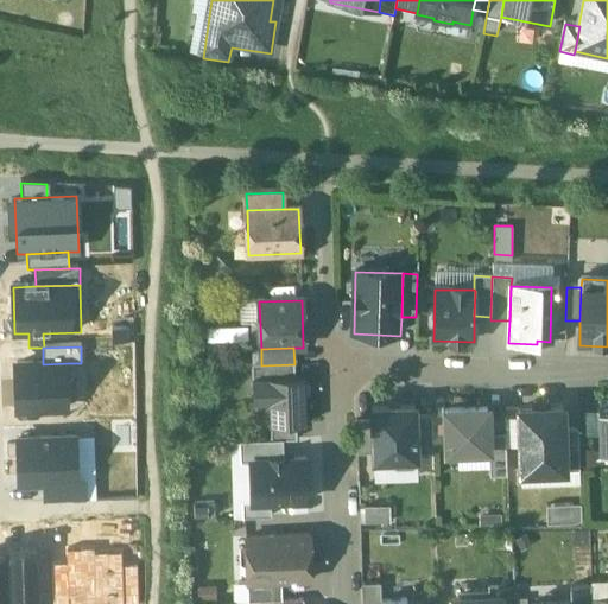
[(68,363),(43,364),(20,364),(21,383),(14,383),(16,413),(69,412),(68,363)]
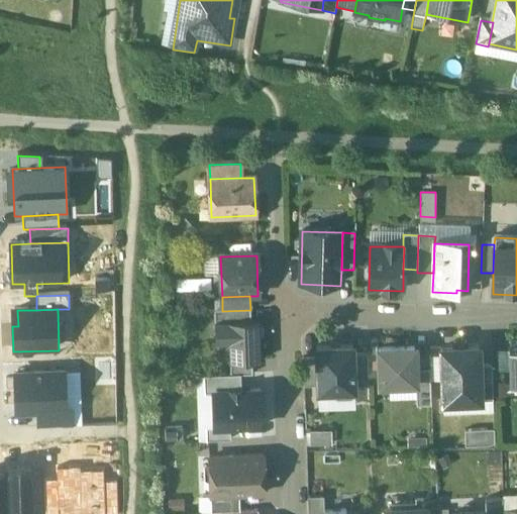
[(222,311),(214,311),(214,323),(250,322),(250,310),(222,311)]
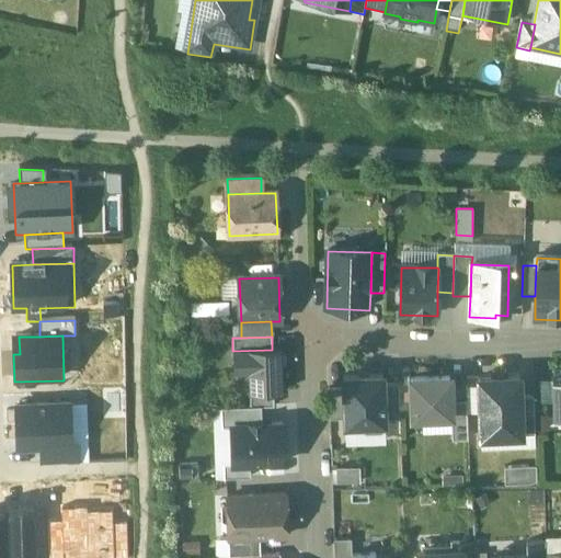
[(272,350),(232,351),(233,374),(249,373),(250,395),(274,394),(283,394),(281,350),(272,350)]
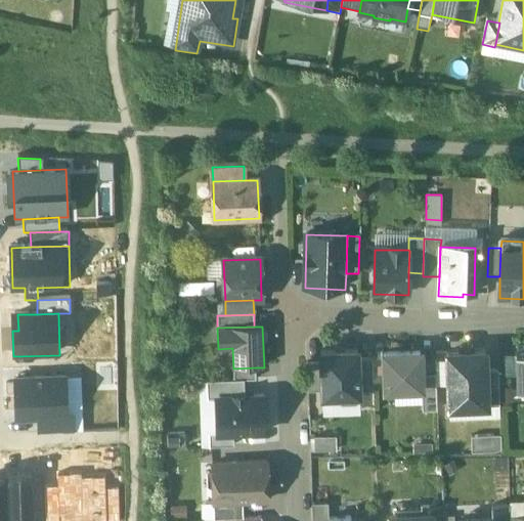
[(357,352),(320,353),(321,363),(322,391),(322,398),(338,397),(338,402),(342,405),(356,405),(359,401),(359,393),(358,360),(357,352)]
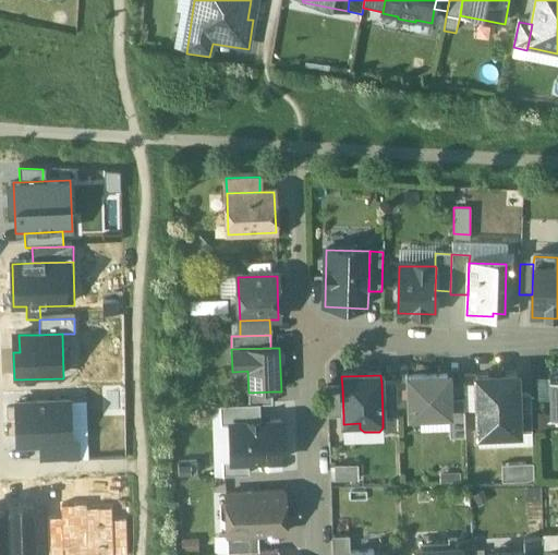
[(517,376),(476,377),(476,386),(477,421),(477,427),(489,426),(490,435),(519,434),(518,396),(517,376)]
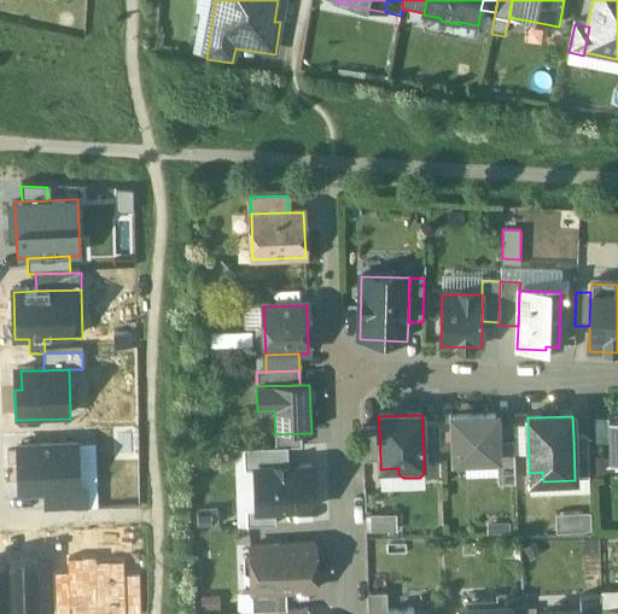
[(495,417),(453,419),(455,461),(496,460),(495,417)]
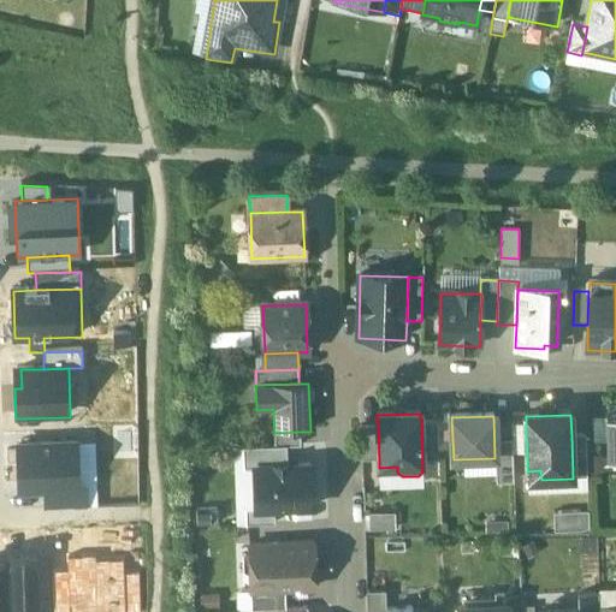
[(437,422),(421,423),(422,462),(438,461),(437,422)]
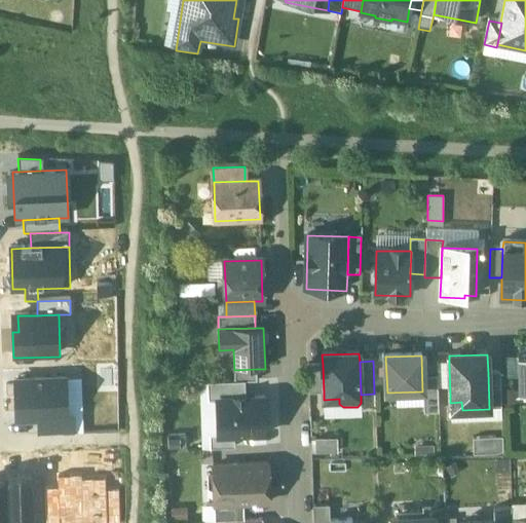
[(449,364),(438,364),(439,397),(450,397),(449,364)]
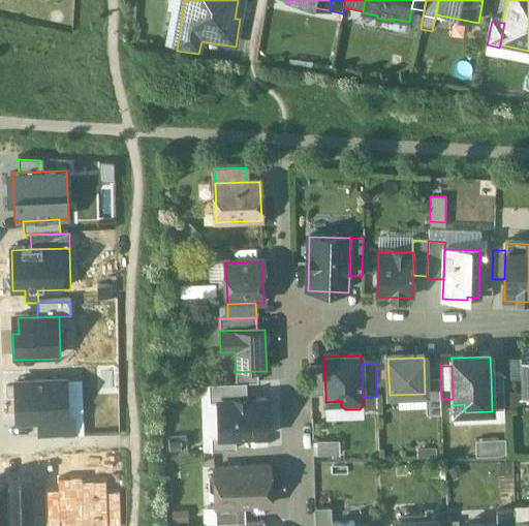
[(324,367),(310,367),(311,396),(325,395),(324,367)]
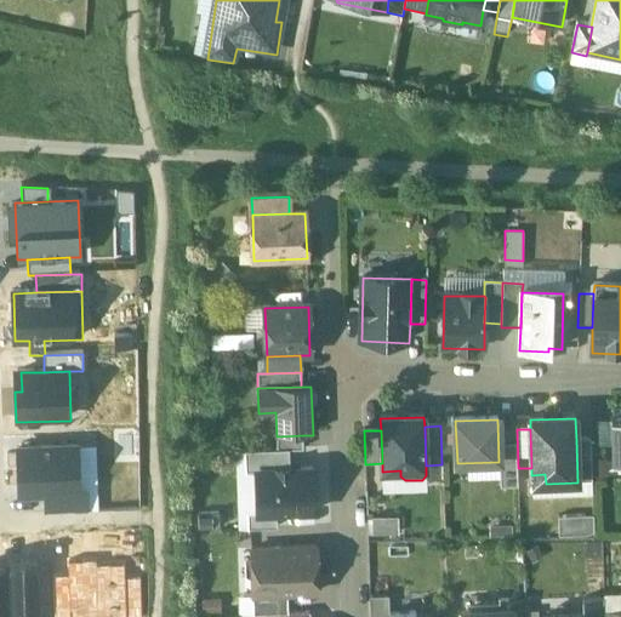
[(303,435),(277,436),(277,451),(289,451),(303,450),(303,435)]
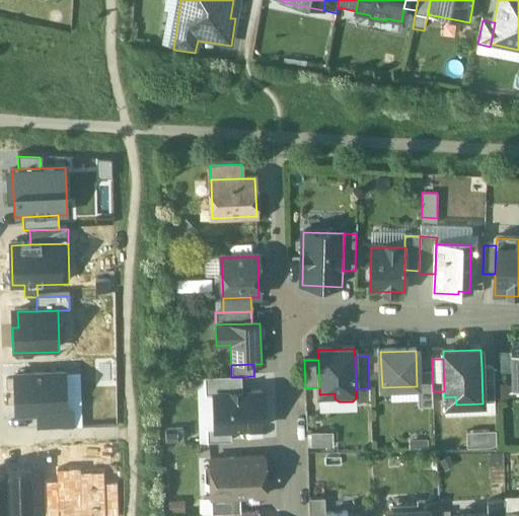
[(494,367),(482,368),(483,403),(495,403),(494,367)]
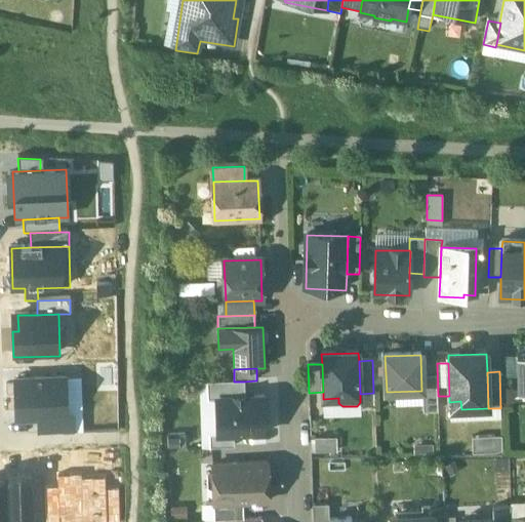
[(15,382),(17,420),(38,420),(67,419),(67,417),(66,379),(15,382)]
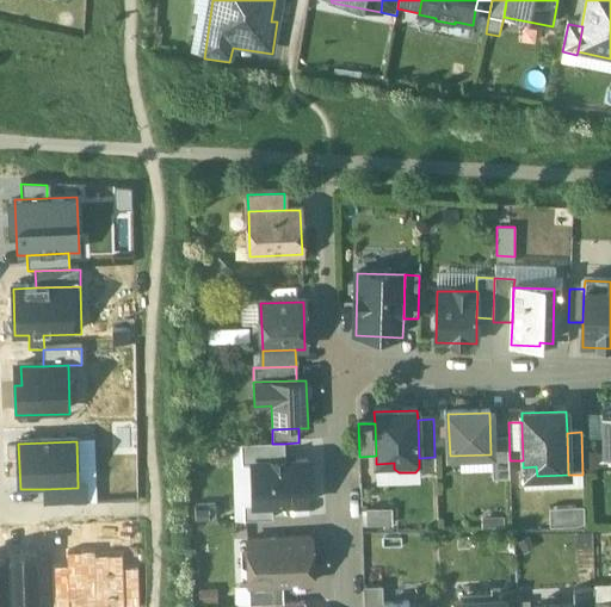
[(272,444),(241,445),(242,465),(252,465),(252,464),(285,463),(284,444),(272,444)]
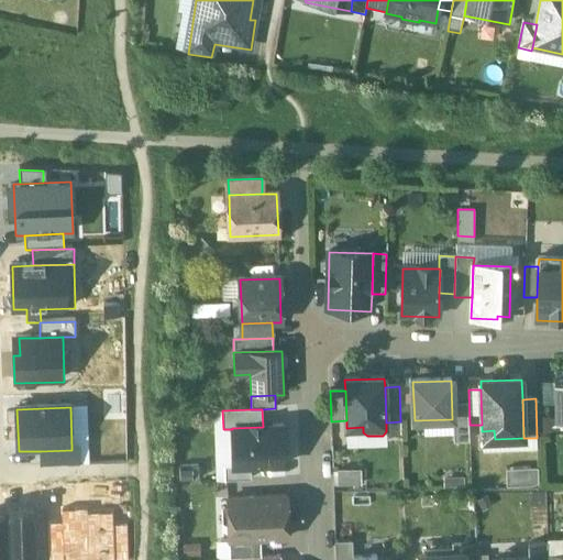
[(263,427),(232,428),(232,429),(233,465),(233,468),(251,467),(286,465),(285,426),(263,427)]
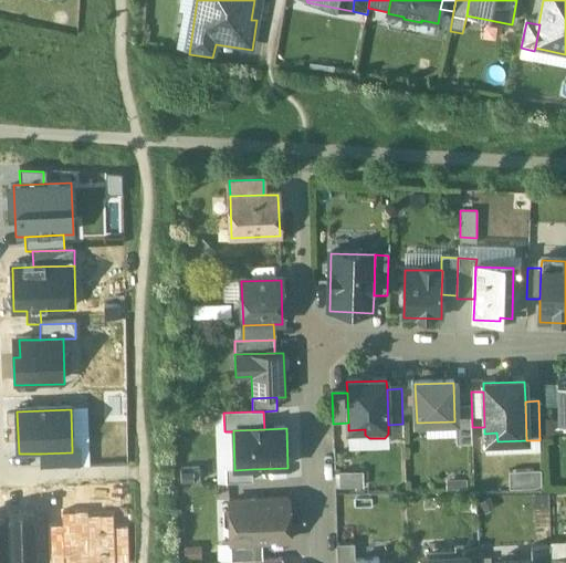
[(498,441),(485,442),(485,456),(540,454),(540,440),(526,440),(498,441)]
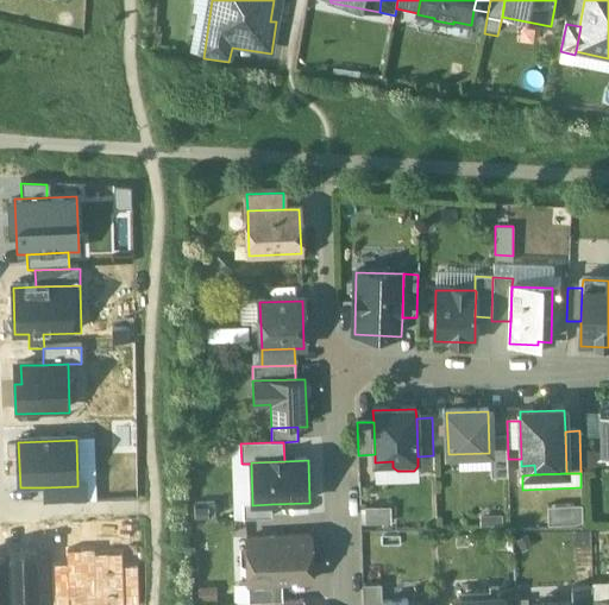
[(44,487),(45,505),(87,504),(87,484),(77,484),(77,486),(44,487)]
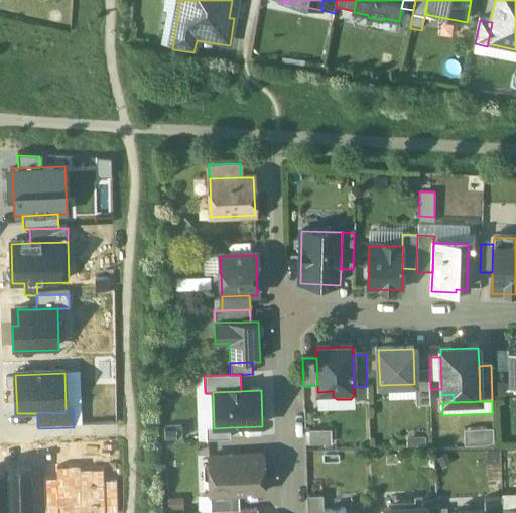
[(230,427),(214,428),(214,426),(206,427),(206,440),(230,439),(230,427)]
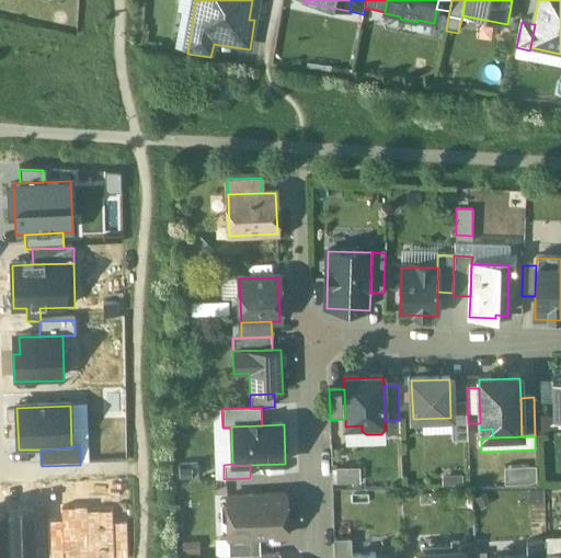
[(335,481),(359,482),(359,467),(335,466),(335,481)]
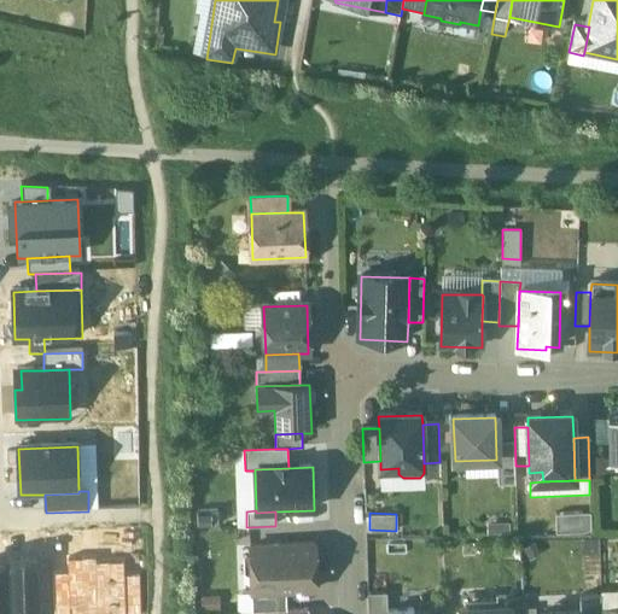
[(582,515),(555,516),(557,536),(583,534),(582,515)]
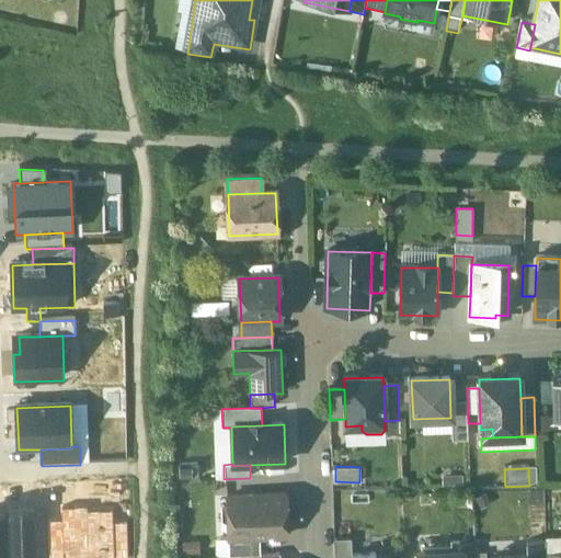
[(286,496),(227,498),(228,539),(260,538),(287,537),(286,496)]
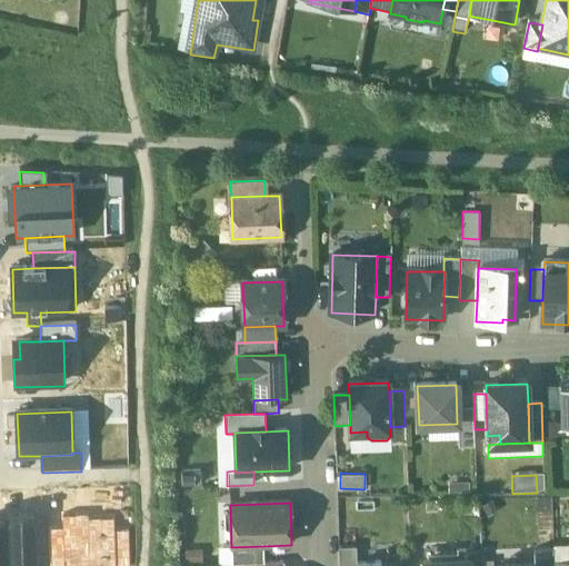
[(90,565),(89,517),(89,513),(61,514),(62,528),(49,529),(50,565),(90,565)]
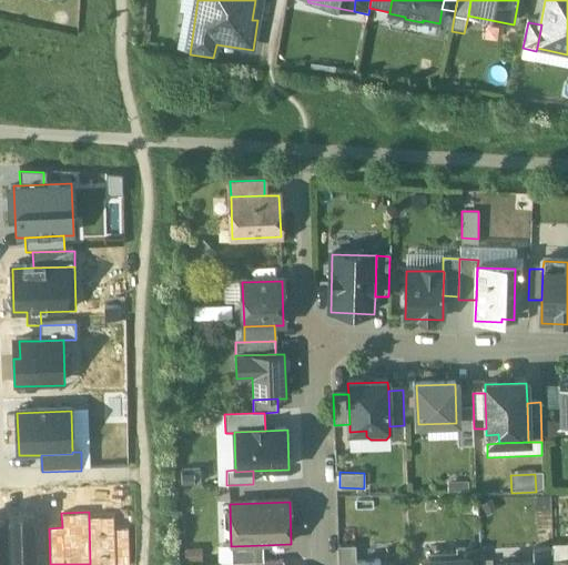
[(130,564),(130,528),(115,528),(115,516),(89,516),(90,564),(130,564)]
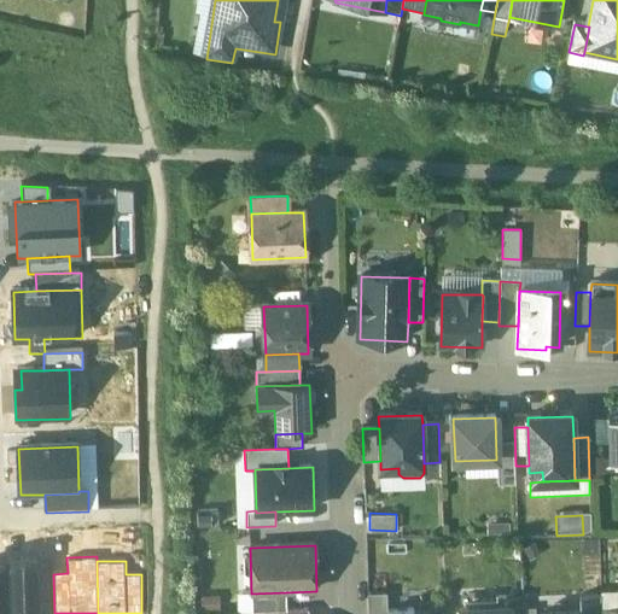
[(9,562),(9,568),(10,613),(36,613),(36,574),(35,562),(9,562)]
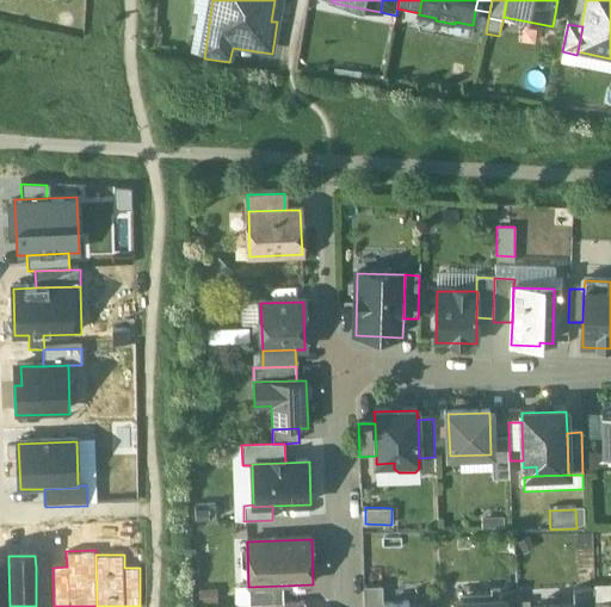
[(10,606),(8,562),(0,561),(0,606),(10,606)]
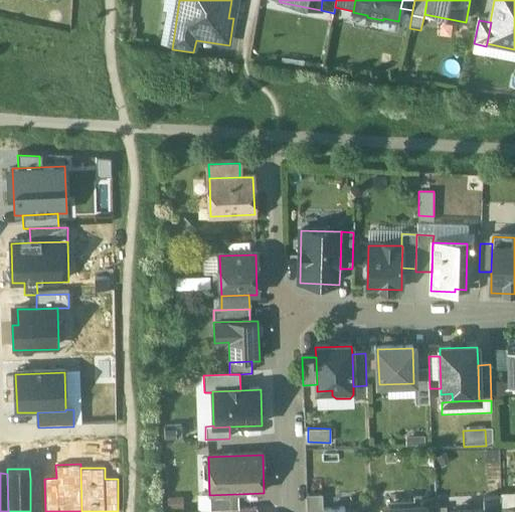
[(30,479),(30,511),(45,511),(44,479),(30,479)]
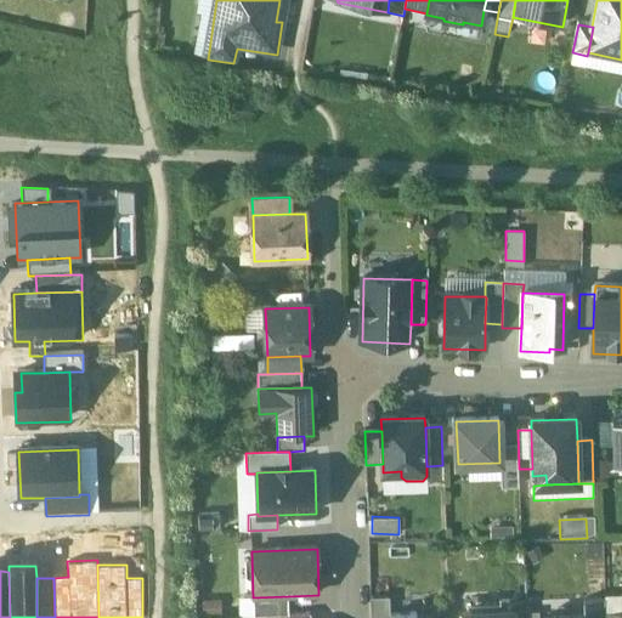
[(288,596),(253,597),(254,617),(266,616),(289,616),(288,596)]
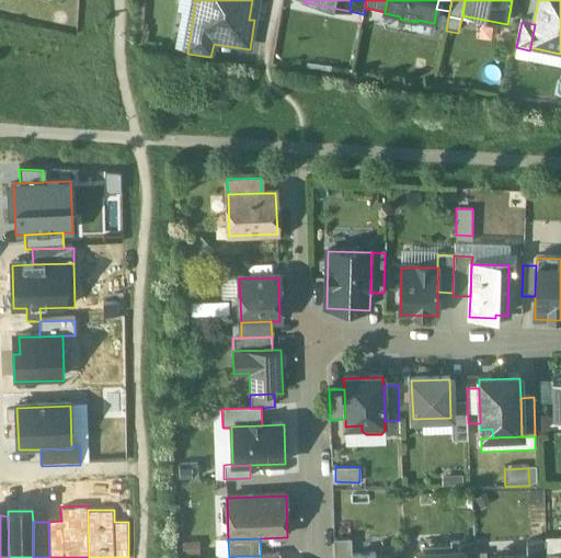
[(351,539),(333,539),(334,557),(352,557),(352,556),(351,539)]
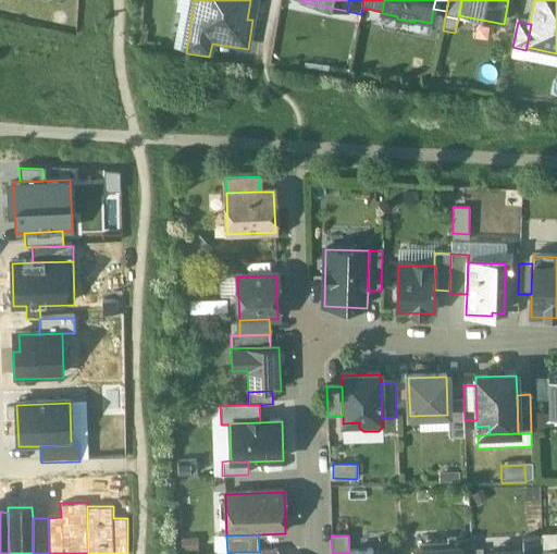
[(542,538),(523,539),(523,553),(524,553),(542,553),(542,550),(542,538)]
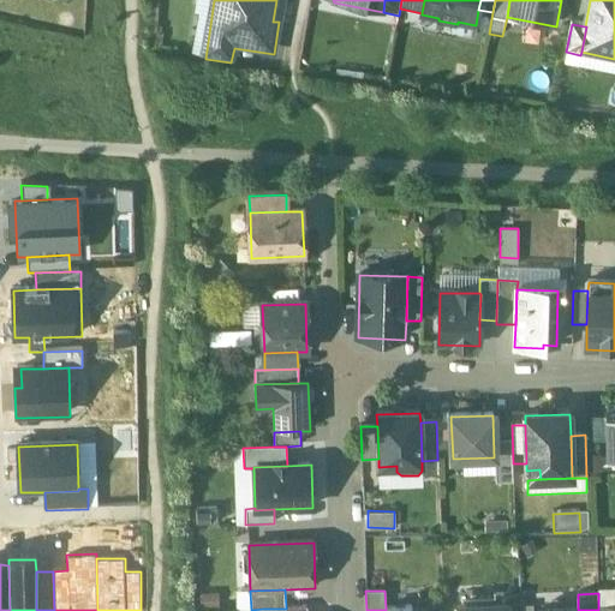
[(520,610),(520,595),(502,595),(502,605),(505,605),(503,610),(520,610)]
